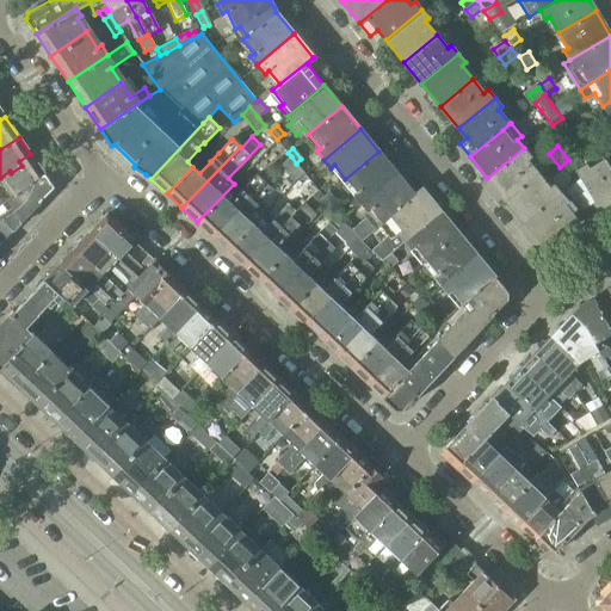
[(487,178),(506,201),(538,173),(528,160),(531,156),(524,148),(487,178)]
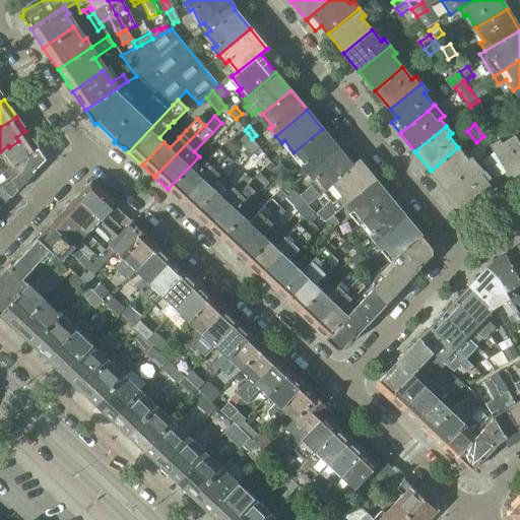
[(495,153),(499,159),(508,174),(511,180),(519,174),(519,145),(519,144),(514,136),(509,128),(496,135),(499,140),(490,145),(490,146),(495,153)]
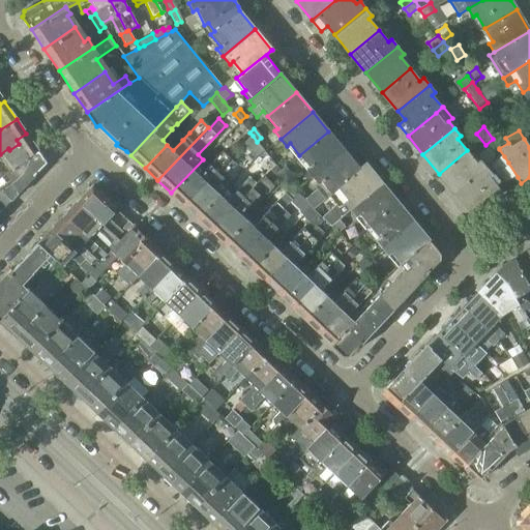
[(305,169),(312,177),(344,150),(328,131),(299,155),(308,167),(305,169)]
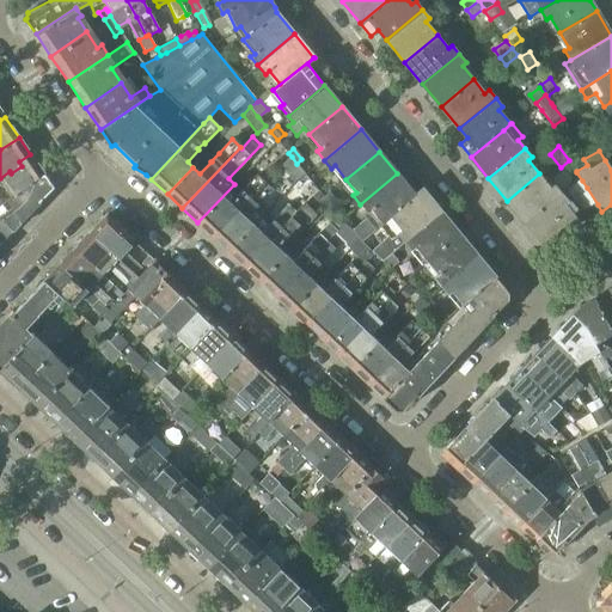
[(0,178),(0,179),(11,196),(44,176),(30,154),(19,161),(22,166),(11,173),(10,171),(0,178)]
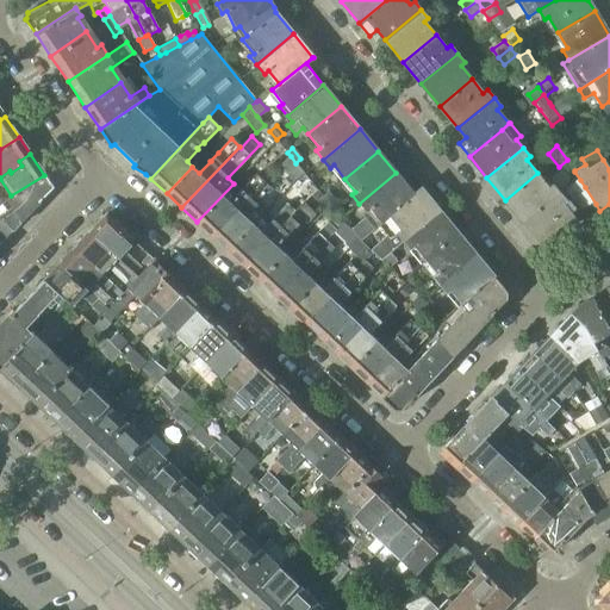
[(567,162),(558,169),(565,179),(574,172),(574,170),(567,162)]
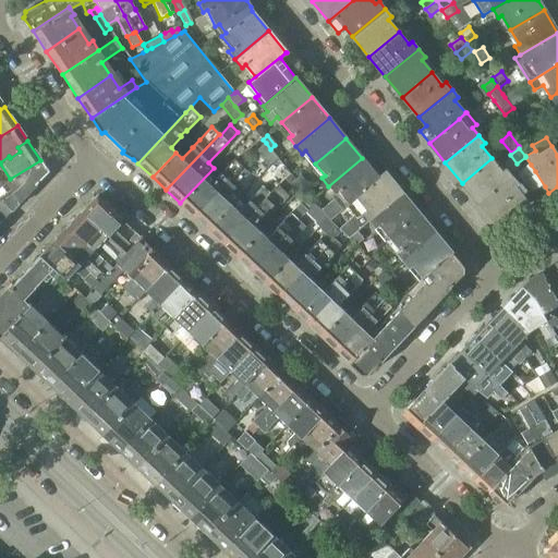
[(341,209),(349,204),(386,172),(378,178),(362,158),(328,186),(336,195),(332,198),(341,209)]
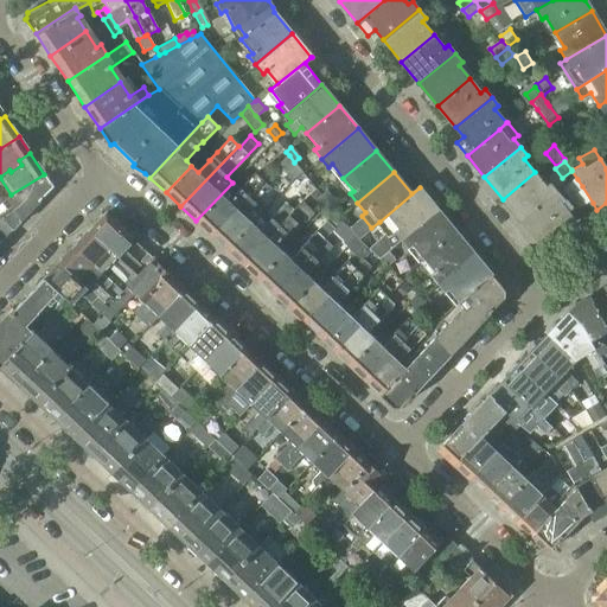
[(503,199),(521,221),(556,191),(549,183),(545,186),(535,172),(503,199)]
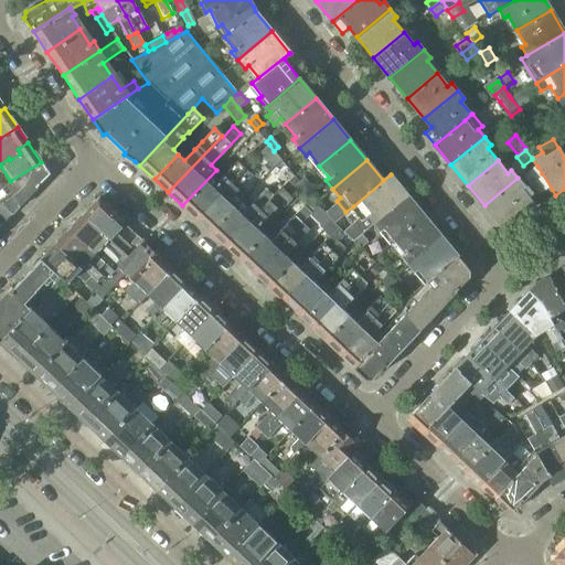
[(182,205),(196,220),(244,169),(237,161),(223,176),(224,176),(223,177),(216,170),(182,205)]
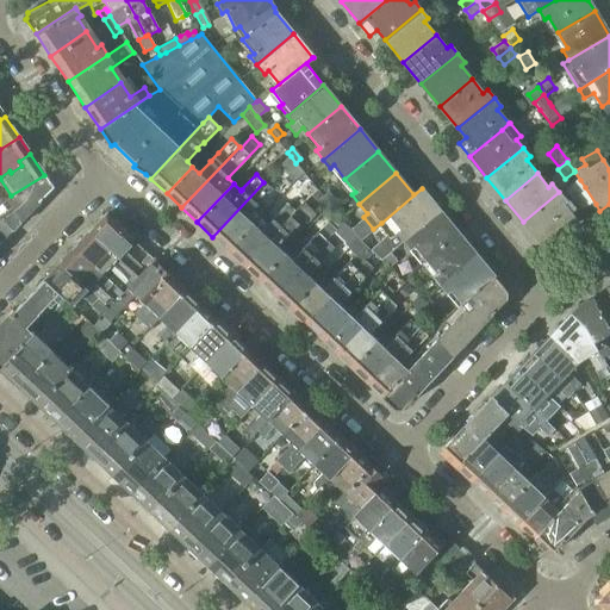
[(11,195),(2,203),(17,225),(53,187),(44,175),(11,195)]
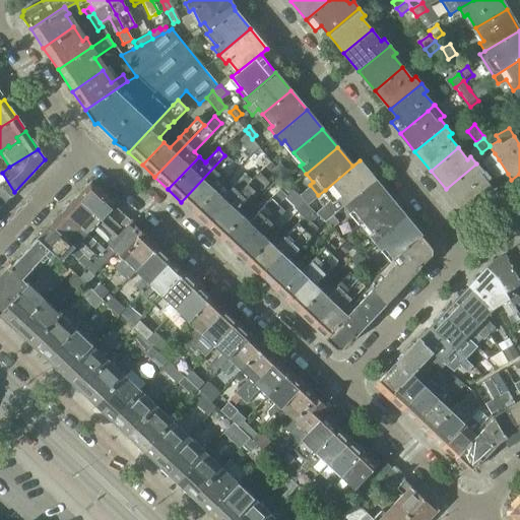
[(499,159),(495,153),(486,157),(492,165),(499,159)]
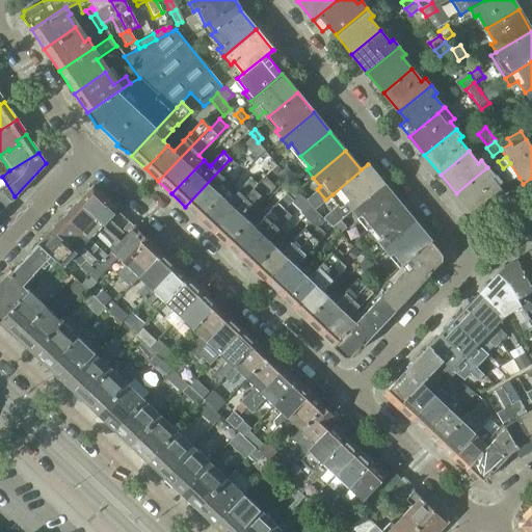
[(185,207),(198,219),(232,185),(224,179),(225,178),(238,165),(230,159),(185,207)]
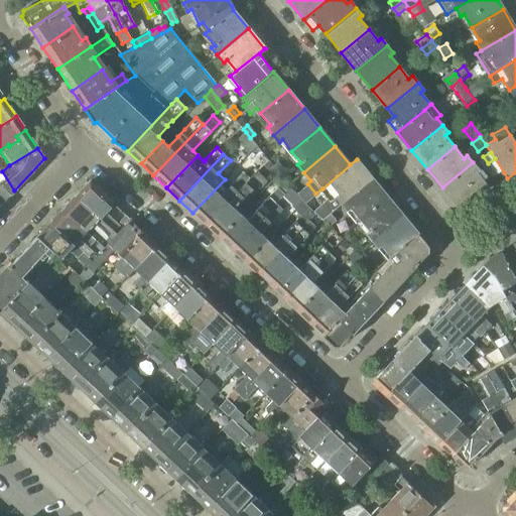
[(269,172),(274,167),(273,166),(268,159),(262,164),(269,172)]
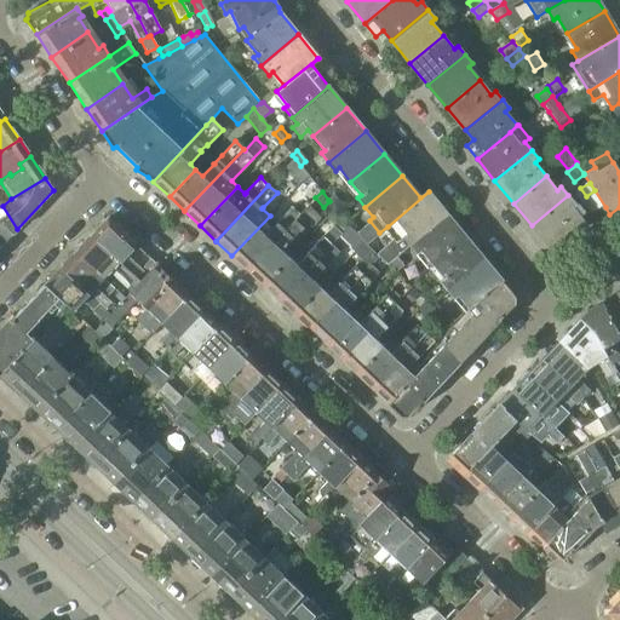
[(396,257),(409,246),(447,214),(429,191),(388,227),(385,229),(395,240),(377,254),(388,265),(389,264),(396,257)]
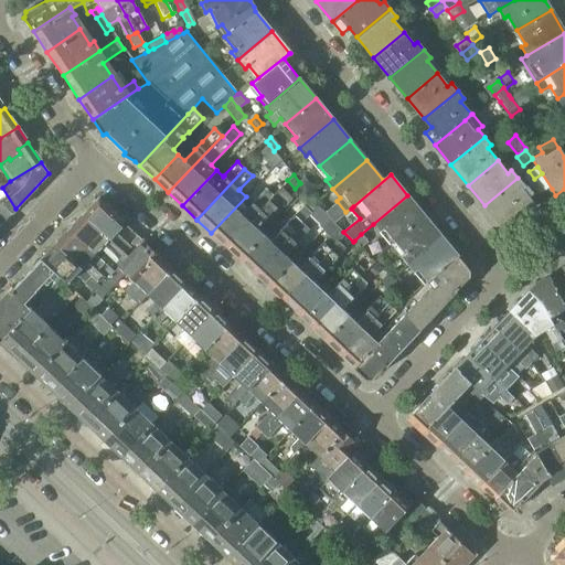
[(299,182),(300,183),(307,192),(312,188),(305,178),(299,182)]
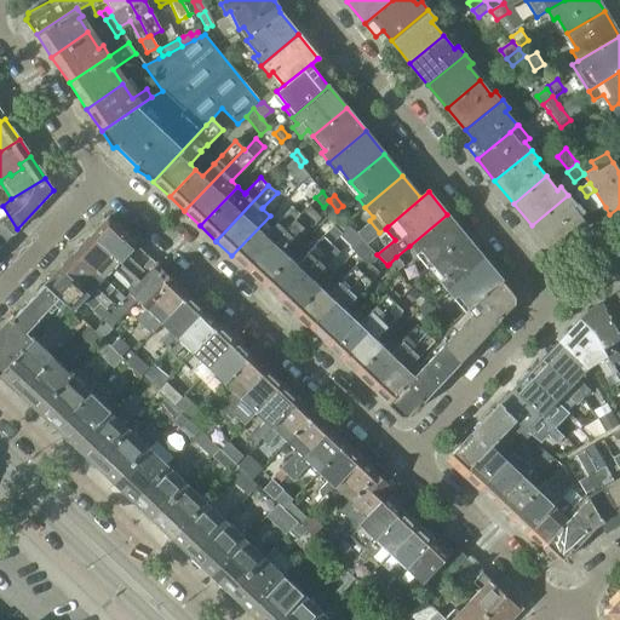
[(568,195),(532,225),(551,250),(567,236),(569,239),(586,224),(572,207),(575,204),(568,195)]
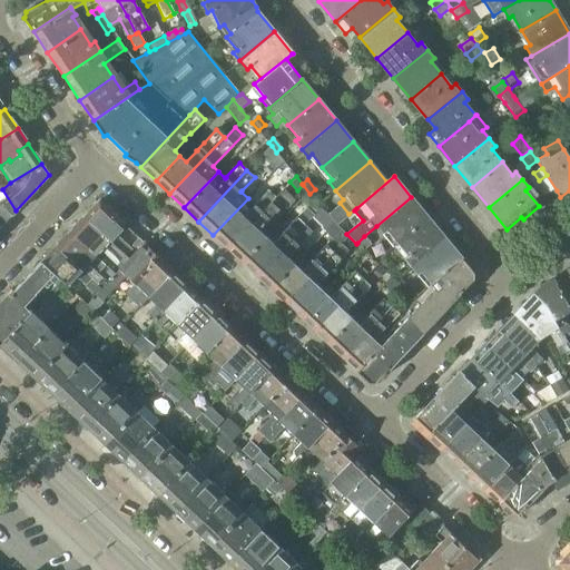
[(213,235),(227,248),(276,197),(274,195),(276,193),(271,188),(255,204),(248,198),(213,235)]
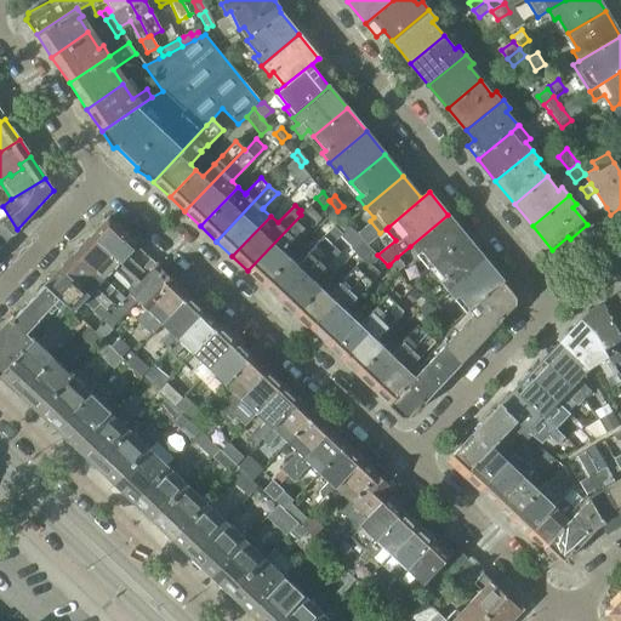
[(0,248),(17,229),(3,206),(0,206),(0,248)]
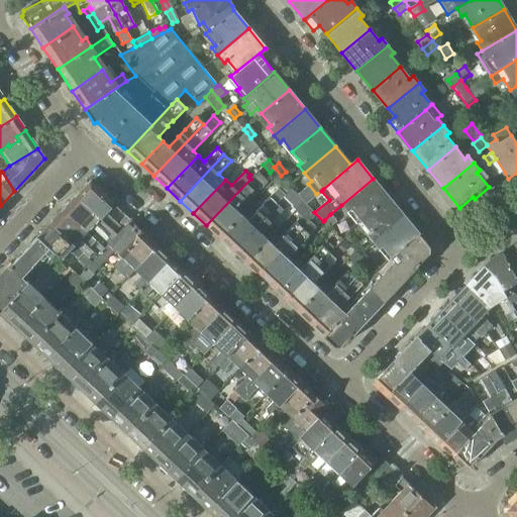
[(206,225),(219,237),(240,215),(234,208),(244,198),(256,186),(261,189),(267,182),(256,172),(250,179),(206,225)]
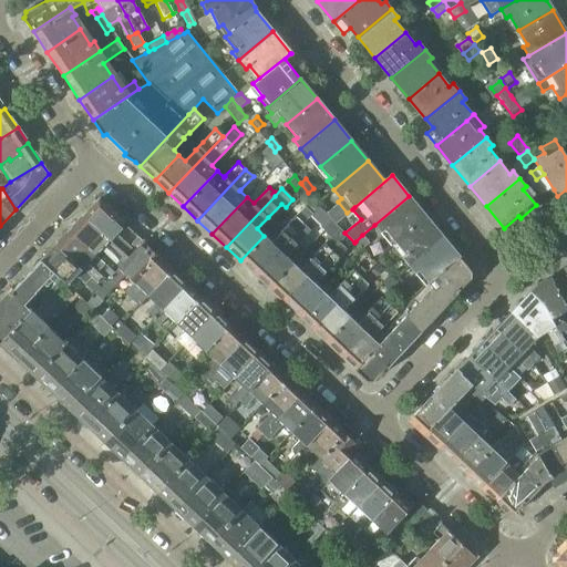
[(384,229),(394,241),(425,216),(409,196),(374,225),(381,233),(384,229)]
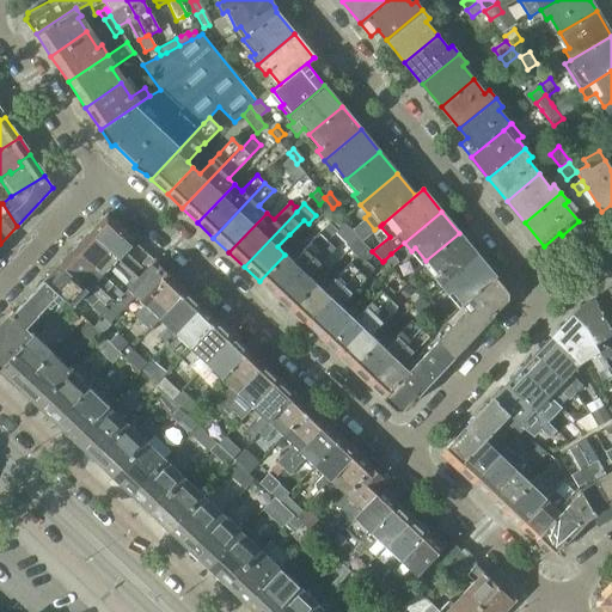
[(105,216),(91,232),(139,277),(154,261),(134,243),(105,216)]
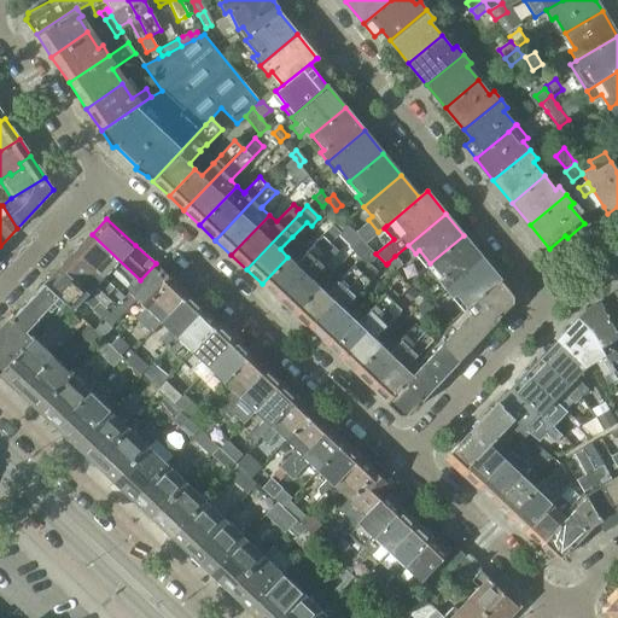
[(321,235),(330,244),(340,233),(332,225),(321,235)]
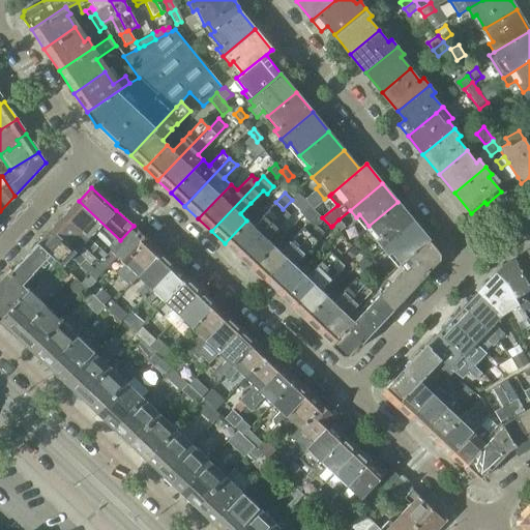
[(79,201),(65,215),(89,238),(96,230),(114,246),(120,240),(79,201)]
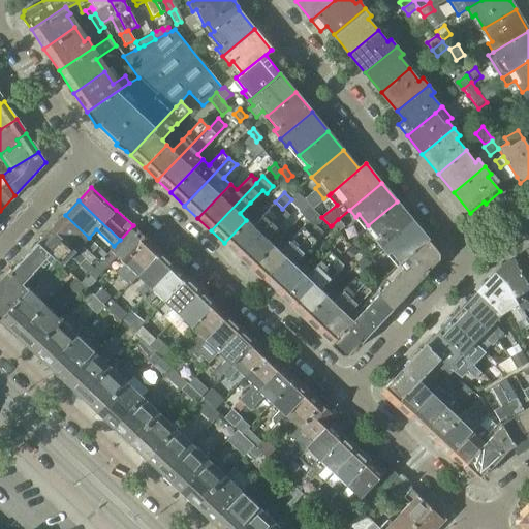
[(224,243),(237,255),(282,209),(275,201),(262,215),(263,216),(253,226),(246,220),(224,243)]
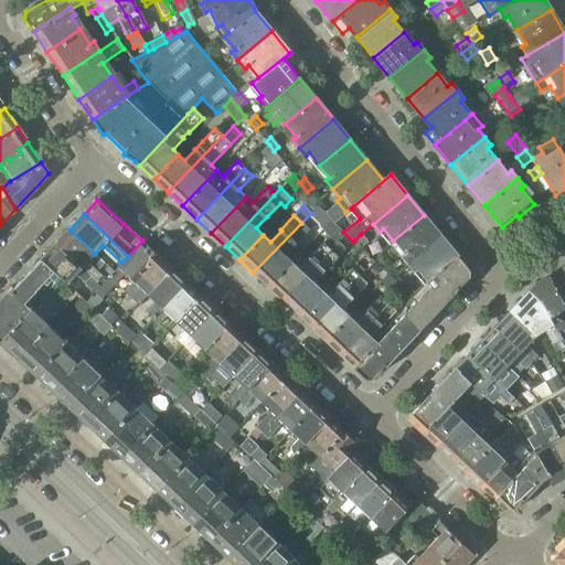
[(401,256),(406,265),(441,236),(424,215),(393,241),(404,254),(401,256)]
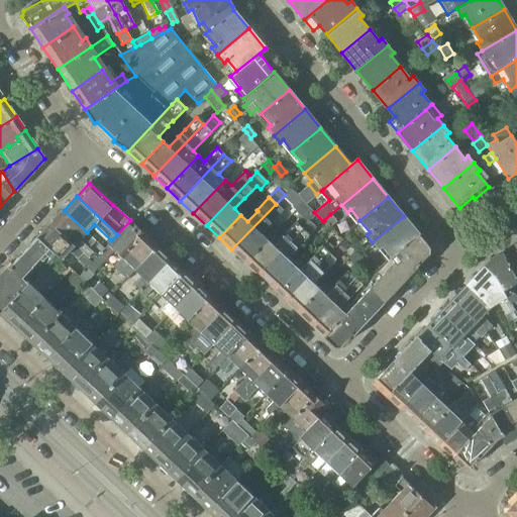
[(245,263),(259,275),(290,241),(308,221),(315,214),(303,202),(295,210),(301,216),(296,222),(283,235),(274,245),(267,239),(245,263)]
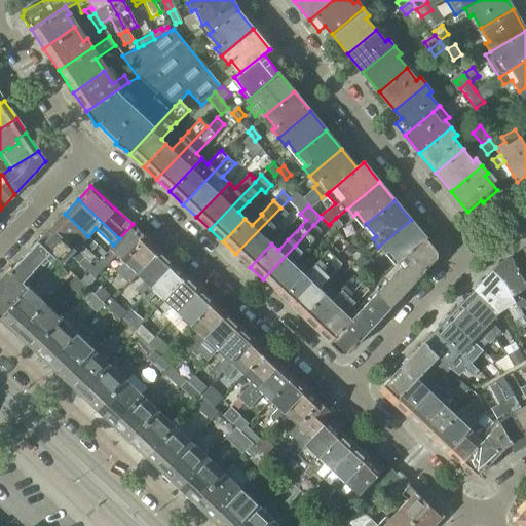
[(235,254),(250,267),(271,243),(282,233),(275,227),(288,214),(280,208),(235,254)]
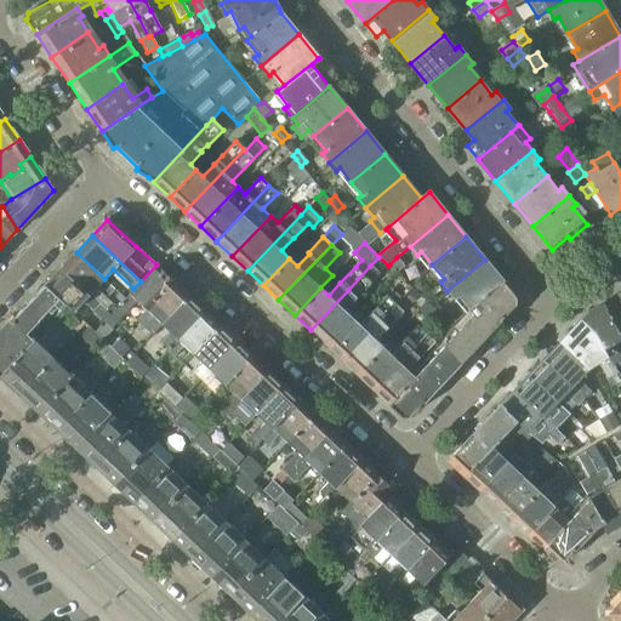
[(77,252),(61,268),(100,305),(110,314),(118,307),(112,302),(110,302),(96,288),(104,279),(77,252)]
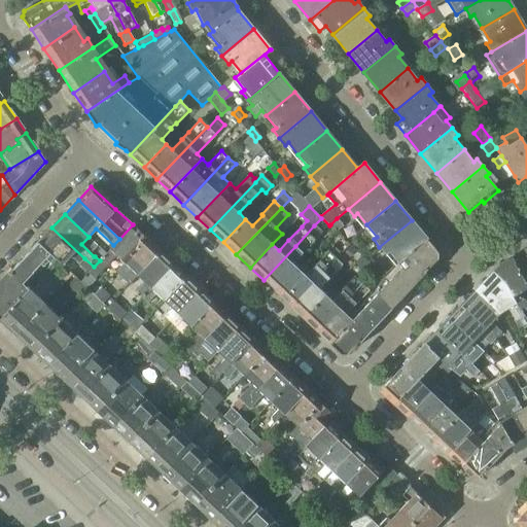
[(337,218),(330,224),(337,233),(344,226),(337,218)]
